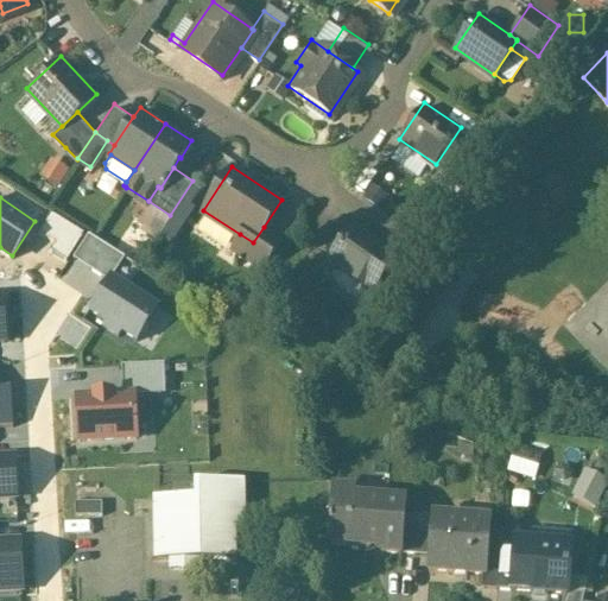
[(65,257),(82,229),(51,210),(39,229),(55,239),(50,247),(65,257)]
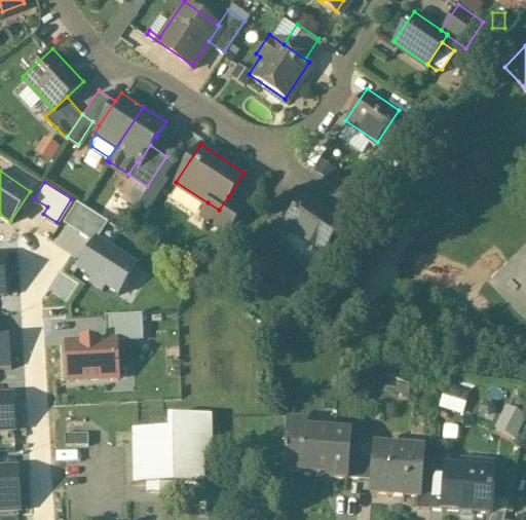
[(342,219),(305,193),(284,224),(321,249),(322,250),(338,226),(342,219)]
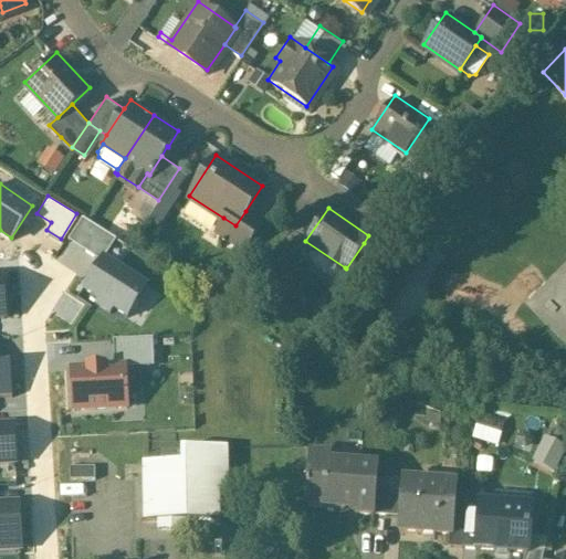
[(245,211),(236,225),(223,218),(216,230),(243,248),(261,221),(245,211)]
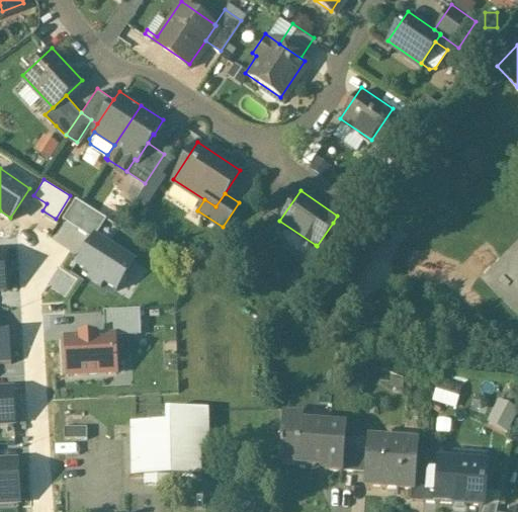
[(62,217),(92,236),(94,233),(104,216),(75,196),(62,217)]
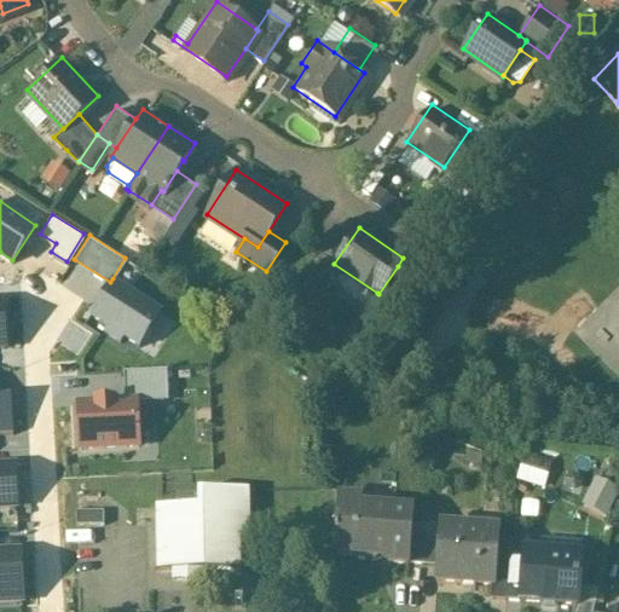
[(398,266),(379,294),(377,293),(371,300),(395,317),(420,281),(398,266)]
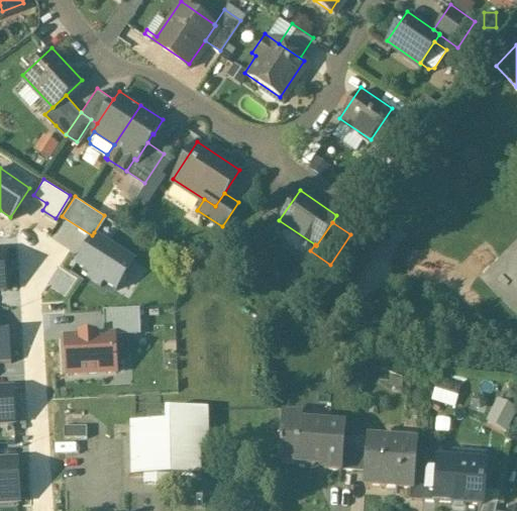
[(133,258),(94,232),(92,235),(75,262),(89,271),(87,275),(99,283),(102,278),(115,286),(133,258)]
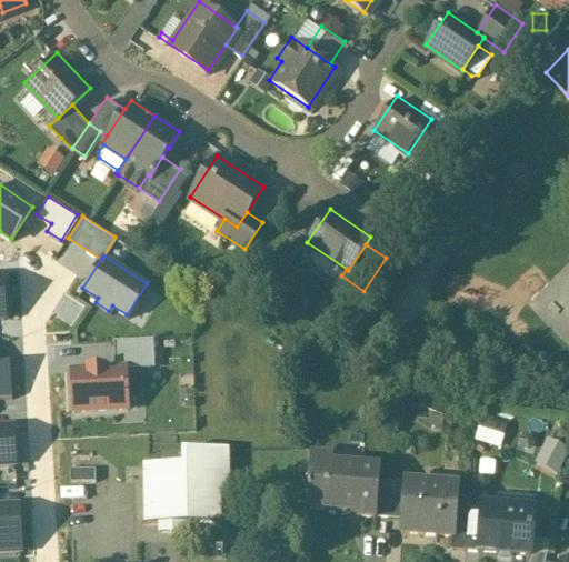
[(113,338),(115,367),(125,365),(155,364),(153,335),(113,338)]
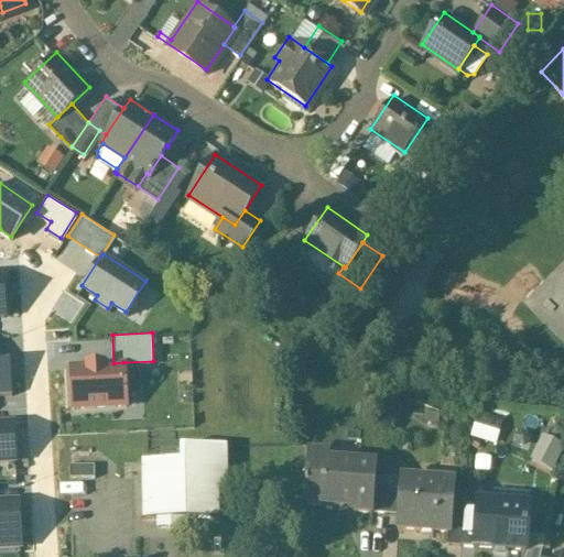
[(0,389),(10,389),(9,360),(0,360),(0,389)]
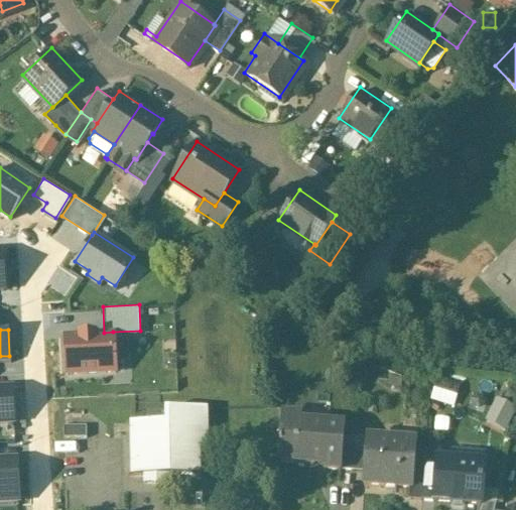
[(67,371),(115,368),(113,332),(104,333),(95,333),(95,332),(81,333),(81,334),(65,335),(67,371)]
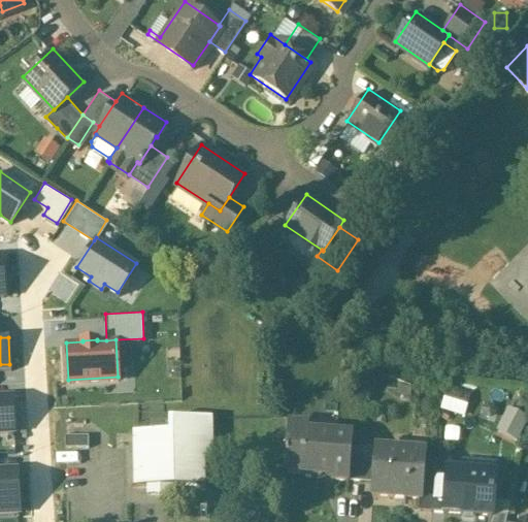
[(0,429),(14,428),(12,394),(0,395),(0,429)]
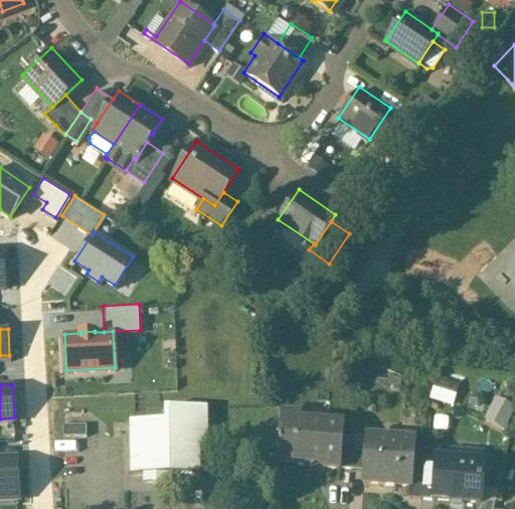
[(206,402),(164,403),(164,416),(130,416),(130,469),(144,469),(145,469),(145,466),(165,466),(165,469),(167,469),(199,468),(198,445),(206,445),(206,402)]
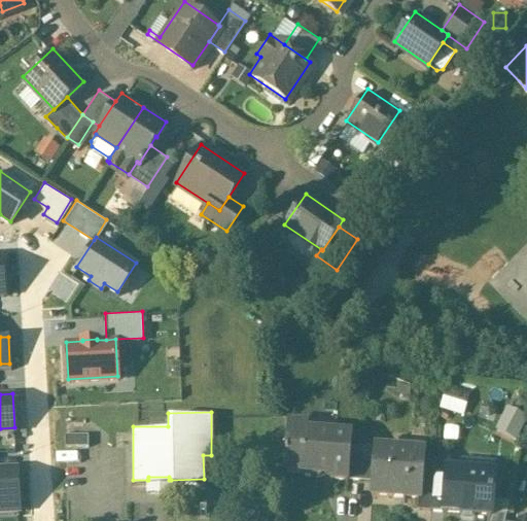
[(349,429),(307,425),(307,419),(287,417),(284,448),(286,448),(285,466),(297,467),(299,465),(327,467),(326,474),(345,476),(345,473),(347,450),(349,429)]
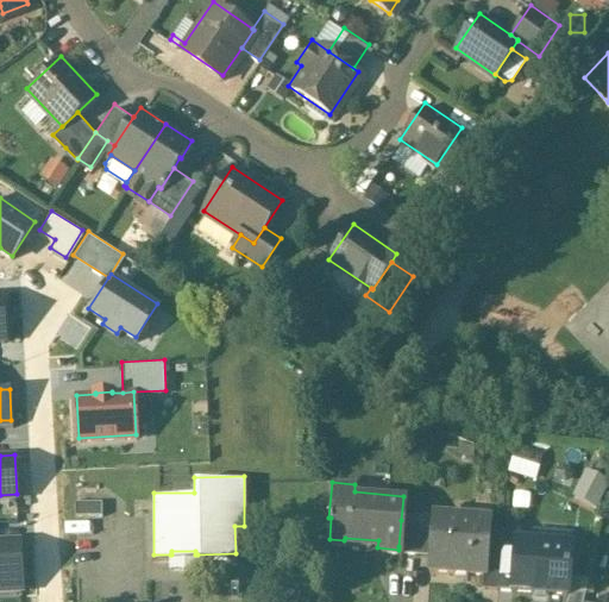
[(101,496),(75,497),(75,512),(101,510),(101,496)]
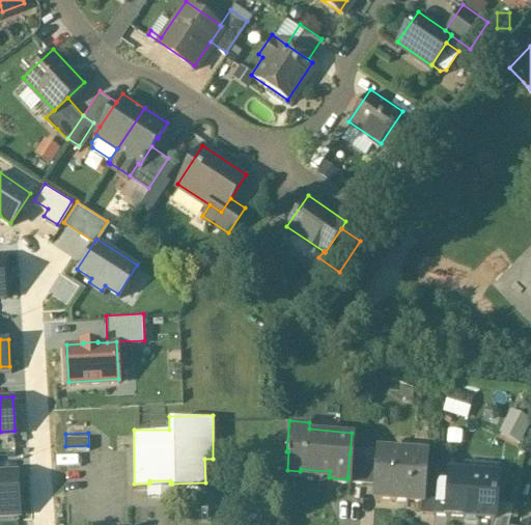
[(426,450),(376,446),(374,478),(373,494),(422,498),(423,498),(424,479),(426,450)]
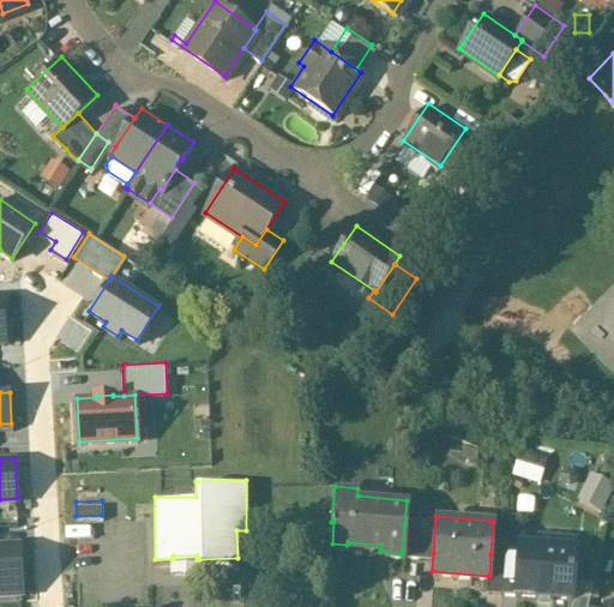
[(421,526),(404,524),(402,551),(419,552),(421,526)]
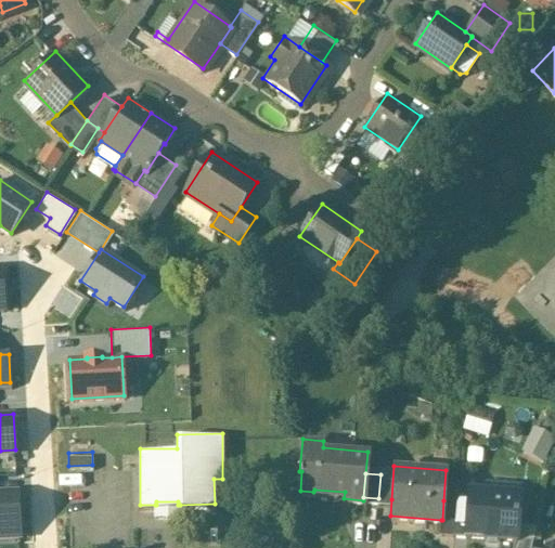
[(392,475),(381,474),(378,498),(391,499),(392,475)]
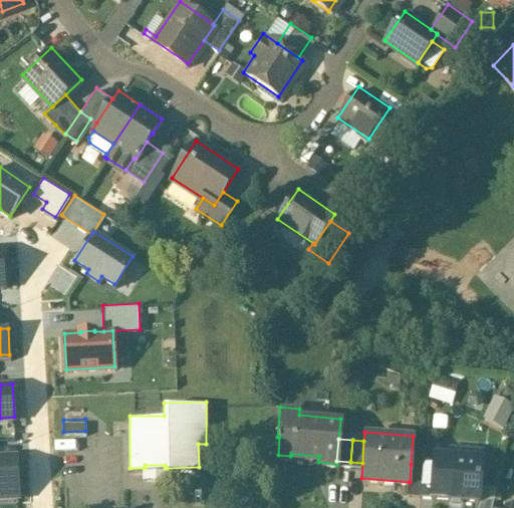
[(0,495),(18,495),(15,454),(0,455),(0,495)]
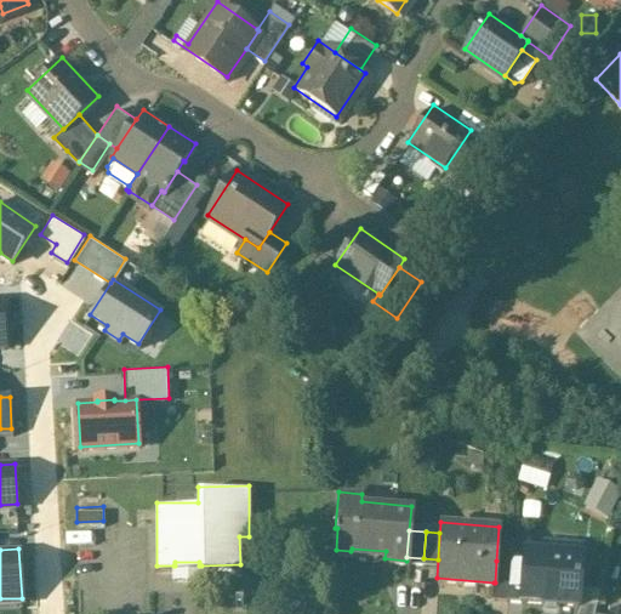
[(584,555),(525,550),(524,564),(522,598),(522,600),(577,603),(579,603),(580,596),(584,555)]
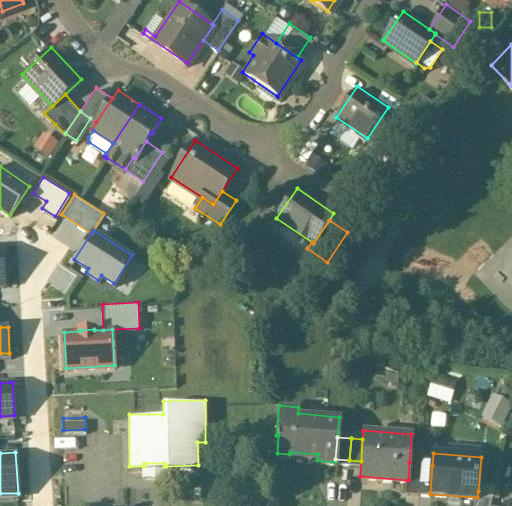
[(420,464),(409,462),(408,480),(407,480),(406,490),(418,492),(420,464)]
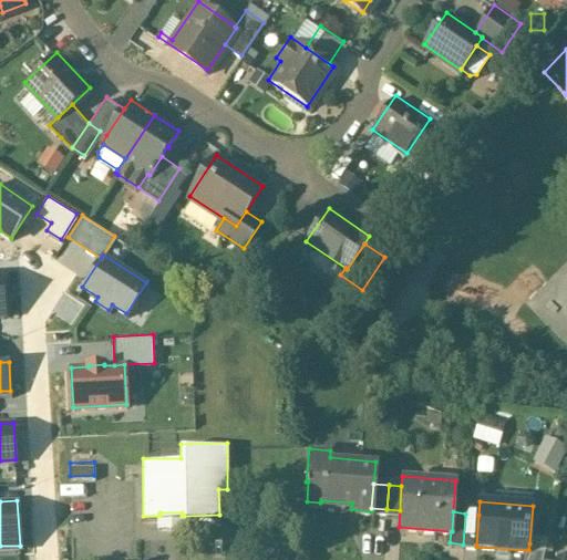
[(182,512),(160,512),(160,516),(158,516),(158,525),(184,525),(184,516),(182,516),(182,512)]
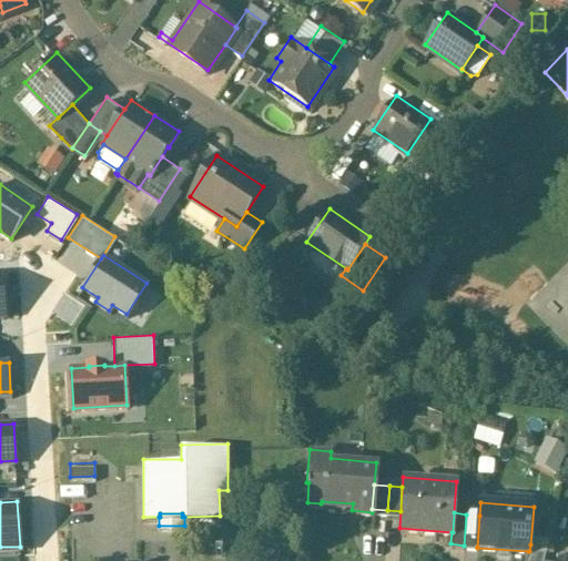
[(479,516),(466,514),(464,546),(477,547),(479,516)]
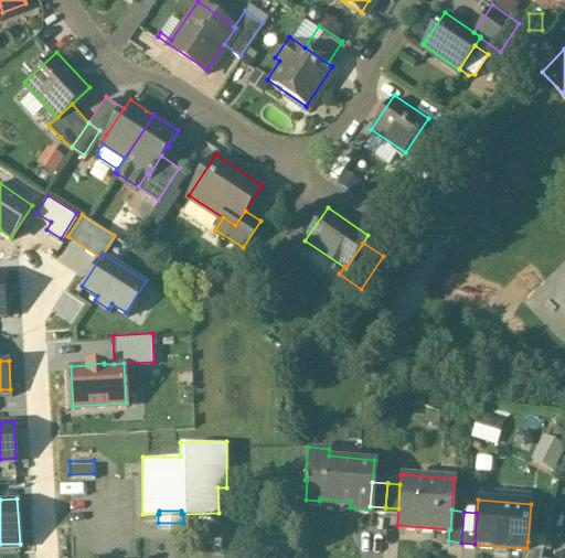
[(528,542),(526,548),(525,548),(522,557),(539,557),(541,555),(543,545),(528,542)]
